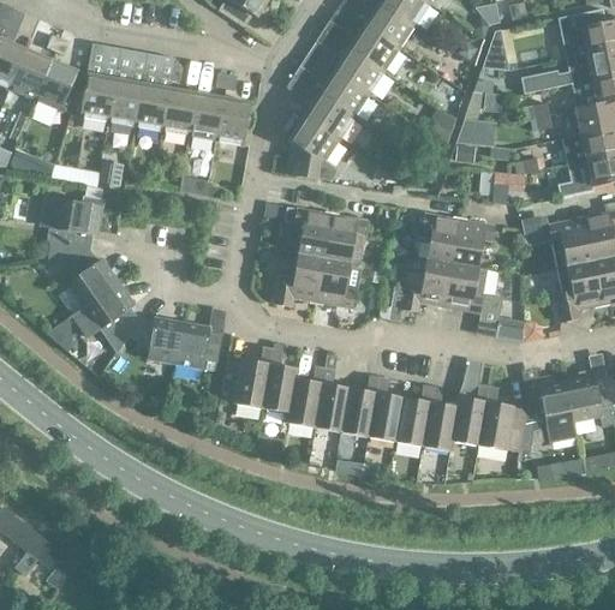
[(221,0),(216,9),(243,27),(252,12),(257,16),(267,0),(221,0)]
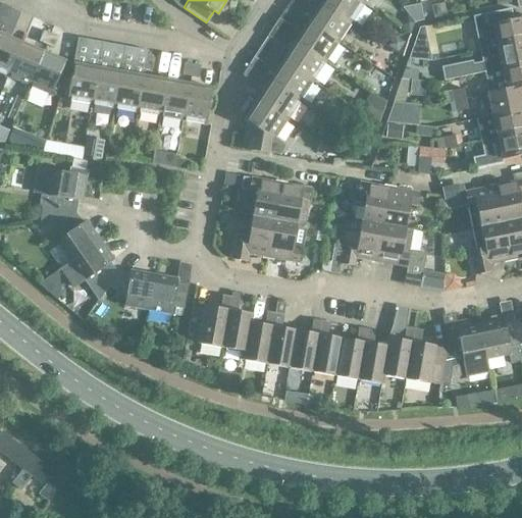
[(352,21),(320,1),(318,0),(289,0),(285,5),(308,19),(340,40),(352,21)]
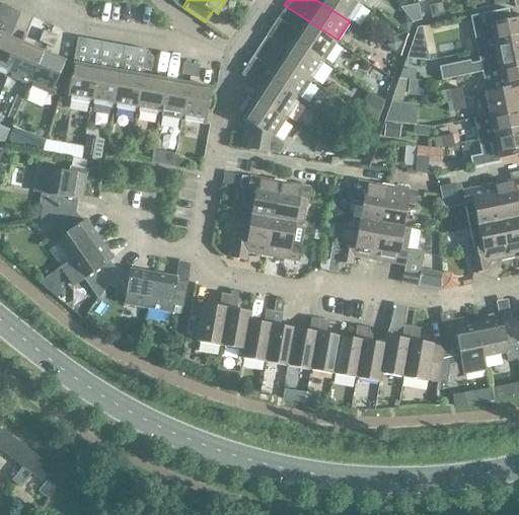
[(319,0),(318,1),(350,21),(362,2),(359,0),(319,0)]
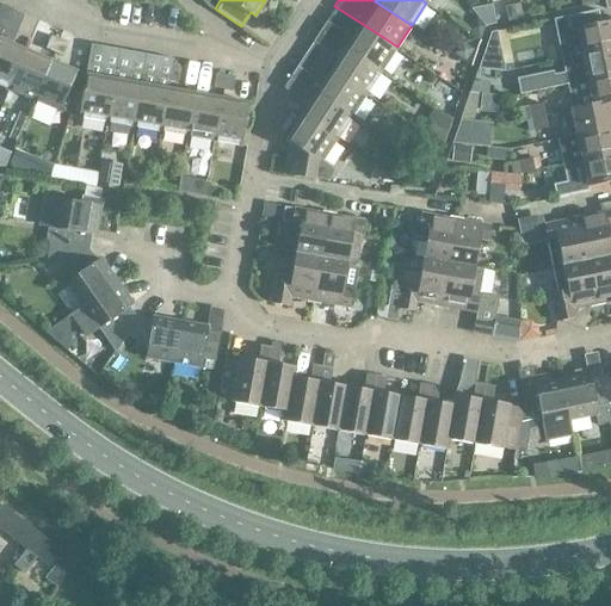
[(507,17),(522,14),(519,0),(505,4),(507,17)]
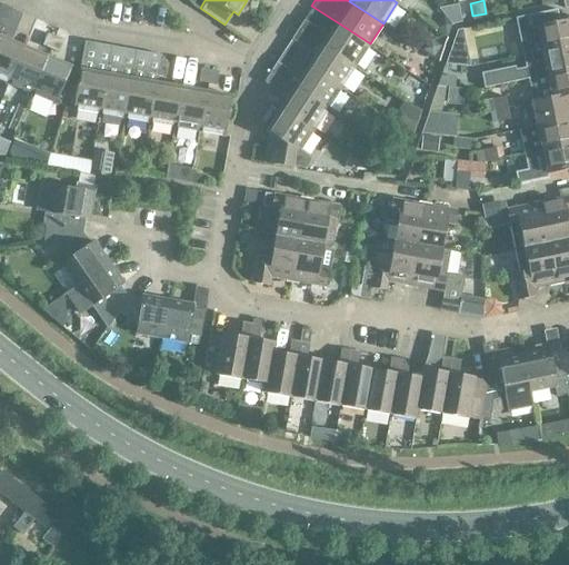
[(568,18),(560,20),(558,8),(531,12),(535,26),(519,29),(523,53),(568,43),(568,18)]
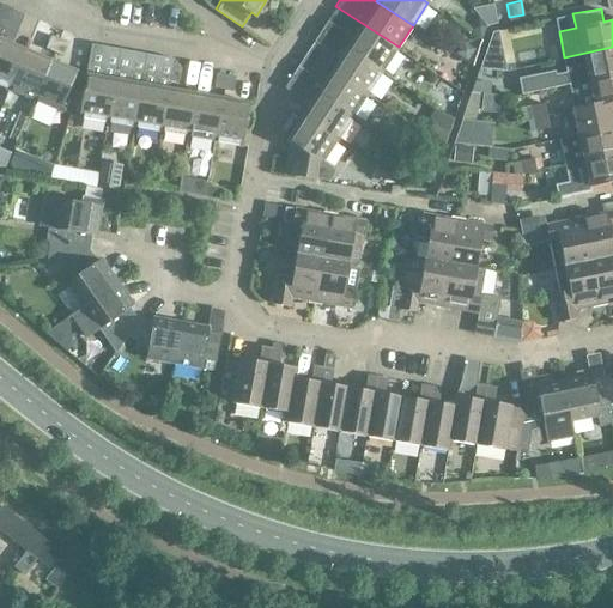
[(487,23),(479,12),(468,29),(481,37),(487,23)]
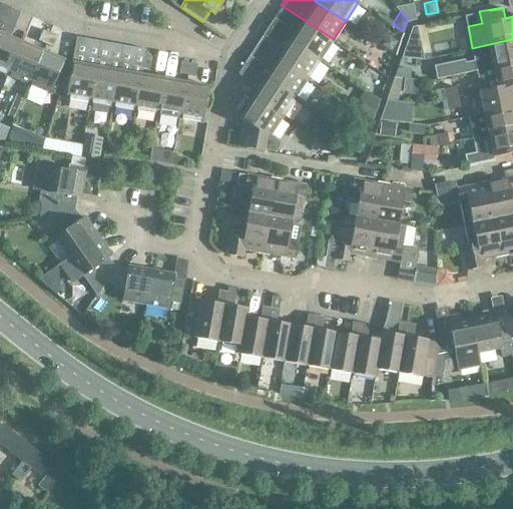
[(290,39),(321,59),(334,39),(303,19),(290,39)]
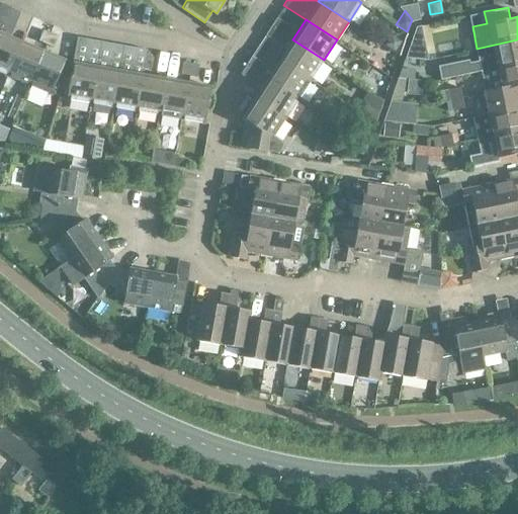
[(421,24),(417,25),(407,56),(429,58),(421,24)]
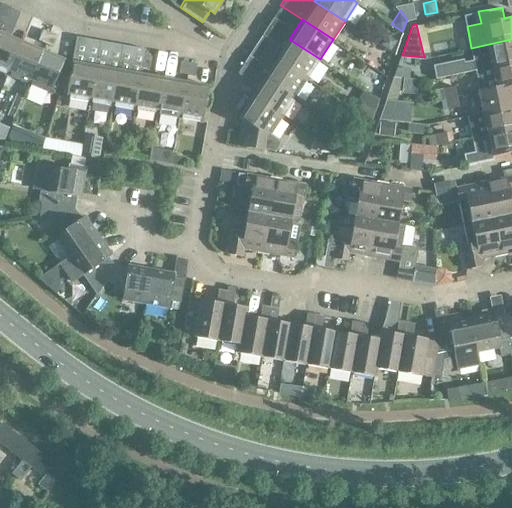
[(45,41),(50,30),(42,27),(37,38),(45,41)]
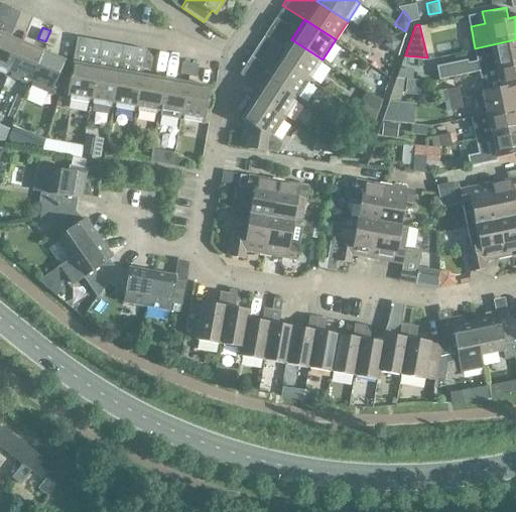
[(0,70),(7,74),(21,39),(0,30),(0,70)]
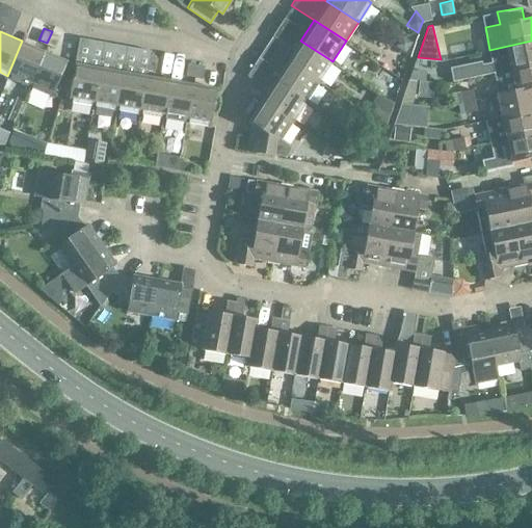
[(52,31),(47,43),(54,47),(59,35),(52,31)]
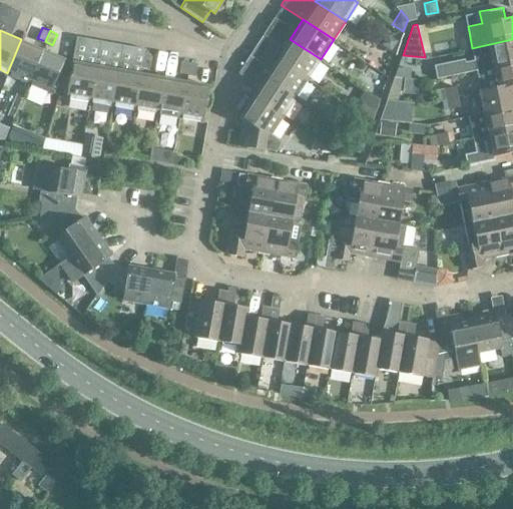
[(390,49),(397,39),(388,33),(381,42),(390,49)]
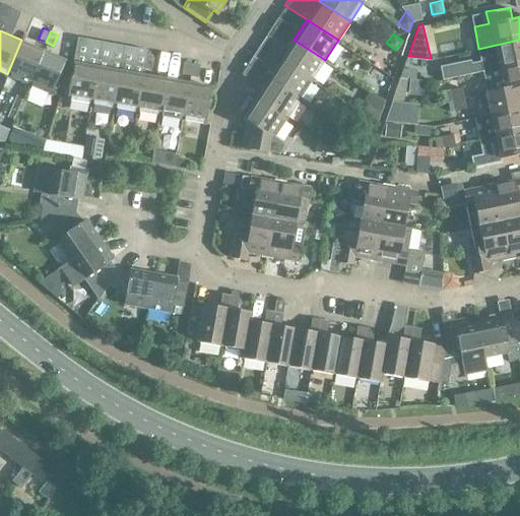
[(21,40),(7,74),(28,83),(43,49),(21,40)]
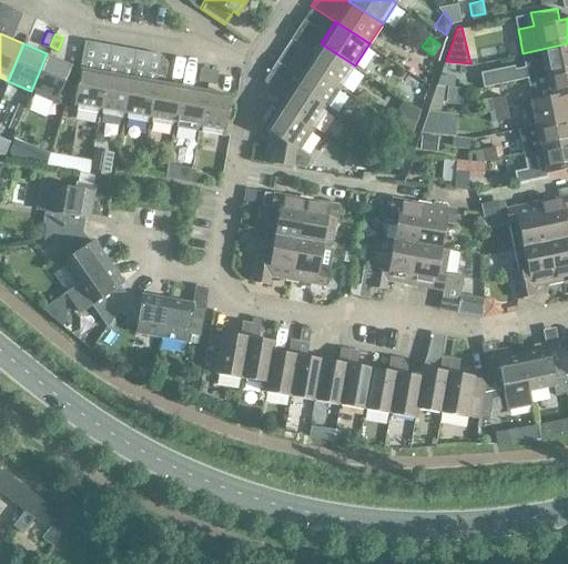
[(355,66),(321,43),(307,64),(341,87),(355,66)]
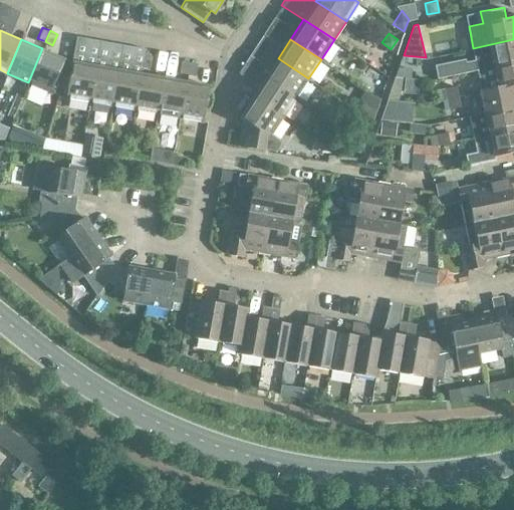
[(438,77),(477,69),(513,61),(513,39),(473,48),(475,59),(467,61),(466,58),(451,61),(435,64),(436,65),(438,77)]
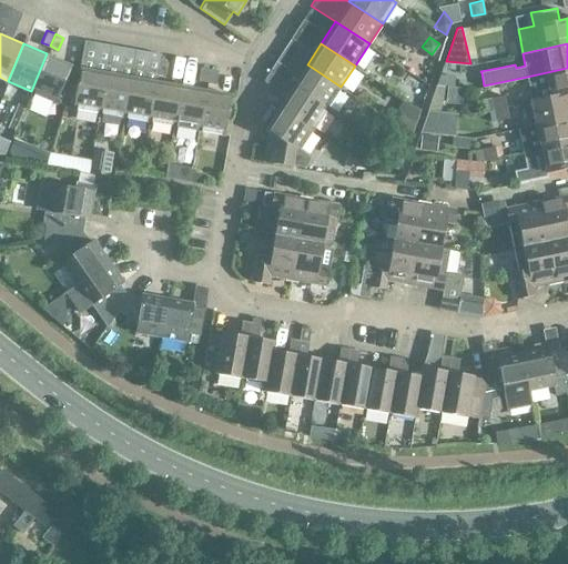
[(108,63),(110,49),(100,48),(99,61),(108,63)]
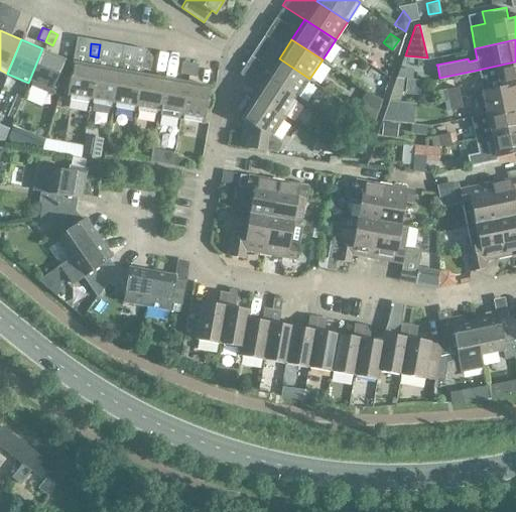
[(266,78),(296,98),(309,79),(279,58),(275,64),(271,60),(274,55),(257,43),(249,56),(254,59),(249,67),(260,74),(260,73),(266,77),(266,78)]
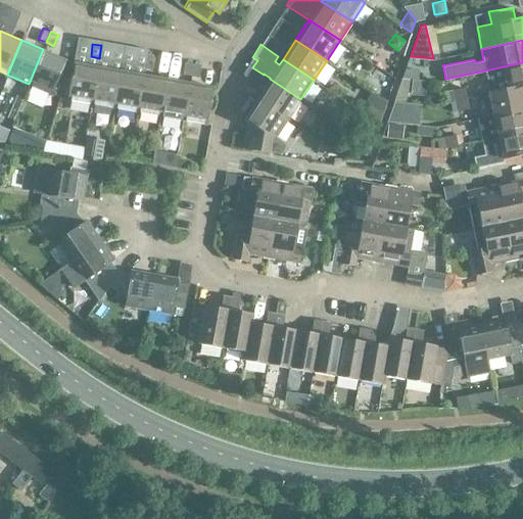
[(101,45),(99,58),(106,59),(109,47),(101,45)]
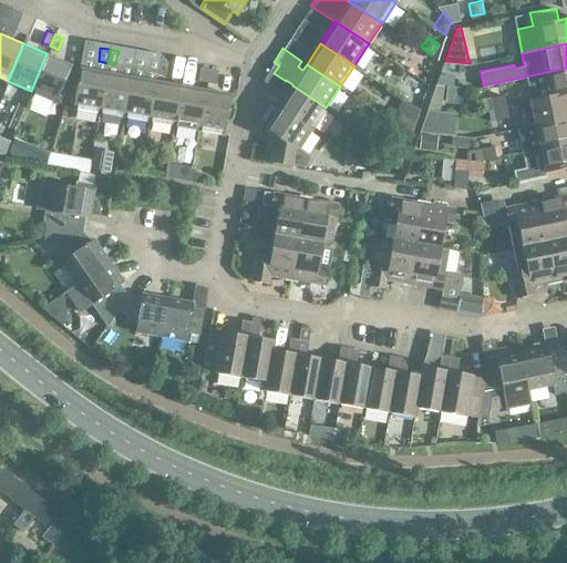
[(47,53),(31,91),(55,101),(71,63),(47,53)]
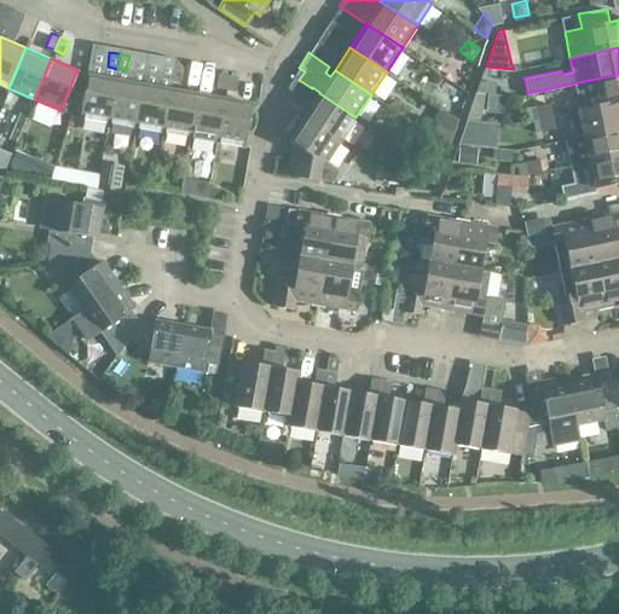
[(172,79),(173,64),(165,62),(161,76),(172,79)]
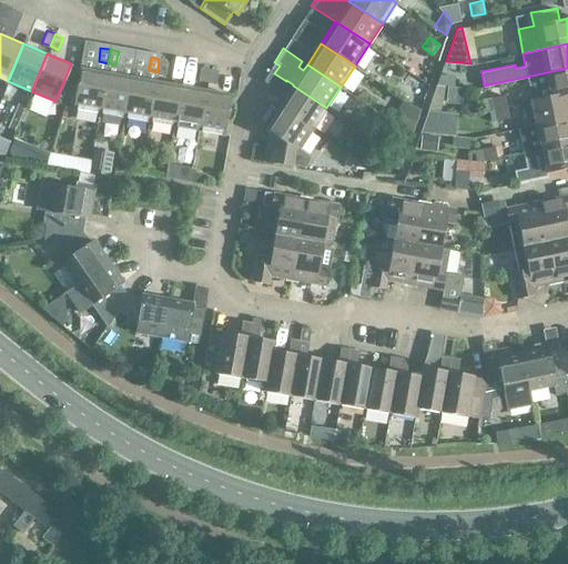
[(159,59),(158,72),(166,73),(168,60),(159,59)]
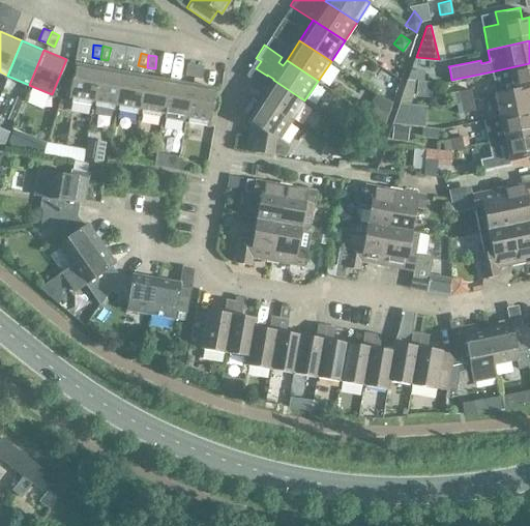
[(194,75),(196,62),(186,61),(184,74),(194,75)]
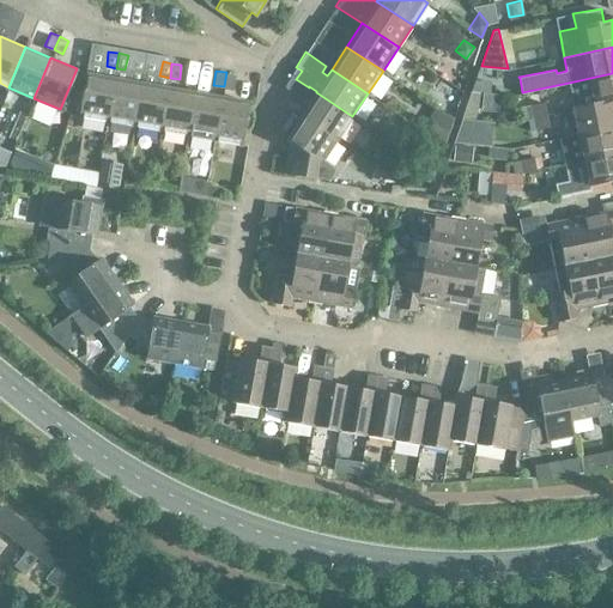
[(107,120),(114,77),(86,72),(79,115),(107,120)]
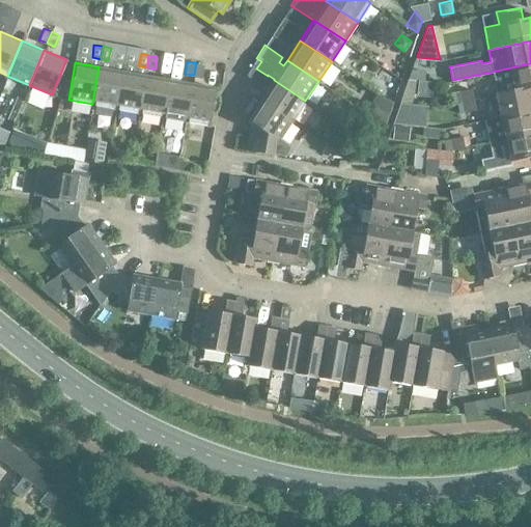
[(196,62),(194,75),(202,77),(204,64),(196,62)]
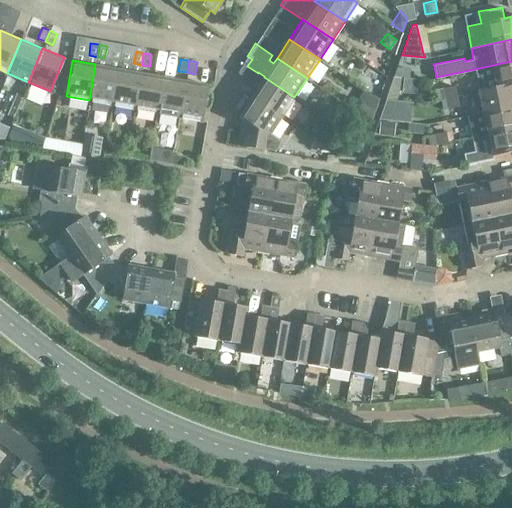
[(511,61),(475,69),(479,90),(511,84),(511,61)]
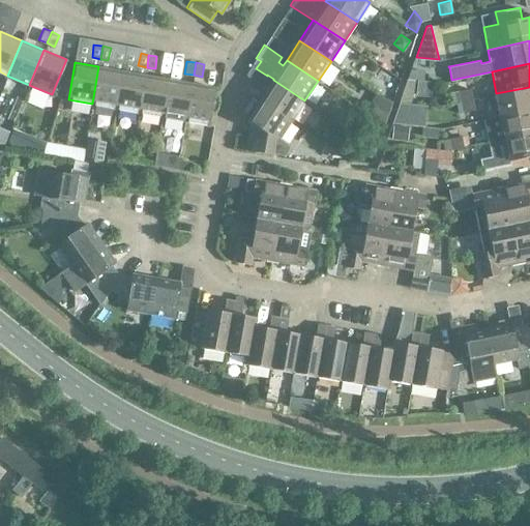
[(417,78),(424,78),(424,66),(410,65),(407,78),(417,79),(417,78)]
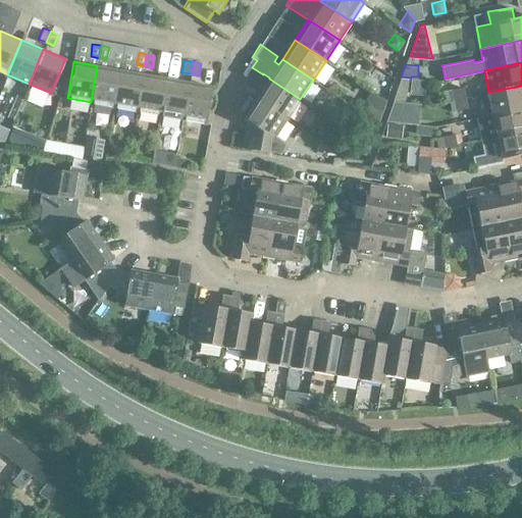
[(114,106),(120,69),(97,65),(91,102),(114,106)]
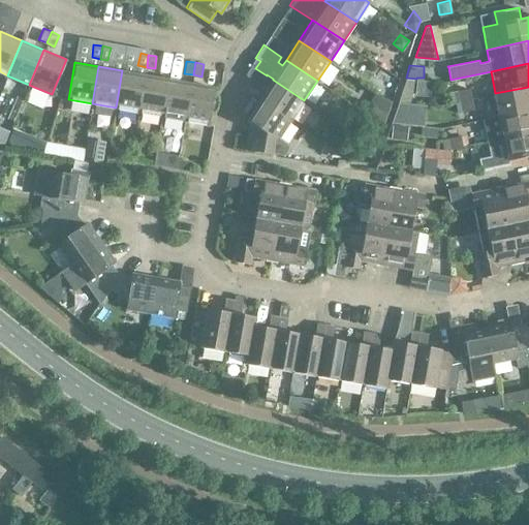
[(138,112),(145,73),(122,70),(116,107),(138,112)]
